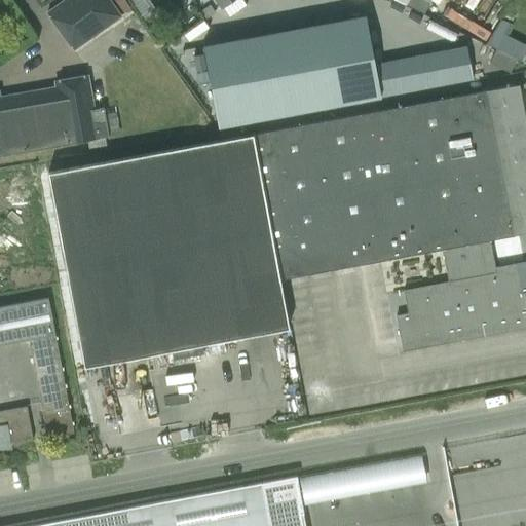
[(73,50),(119,16),(107,0),(65,0),(46,13),(73,50)]
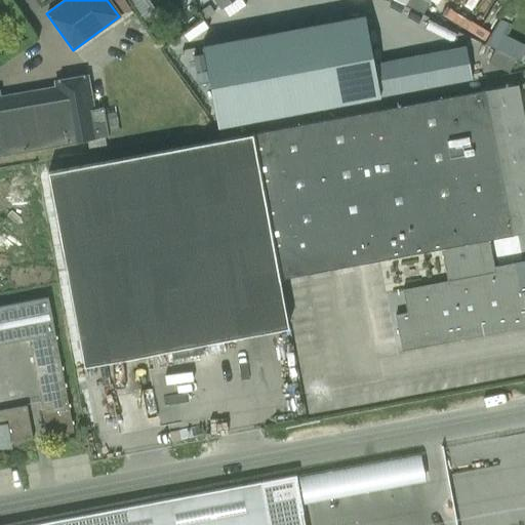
[(113,0),(122,13),(128,9),(121,0),(113,0)]
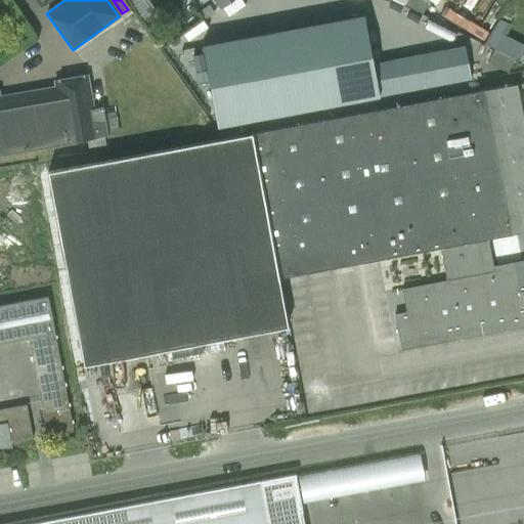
[(214,0),(220,8),(231,0),(214,0)]
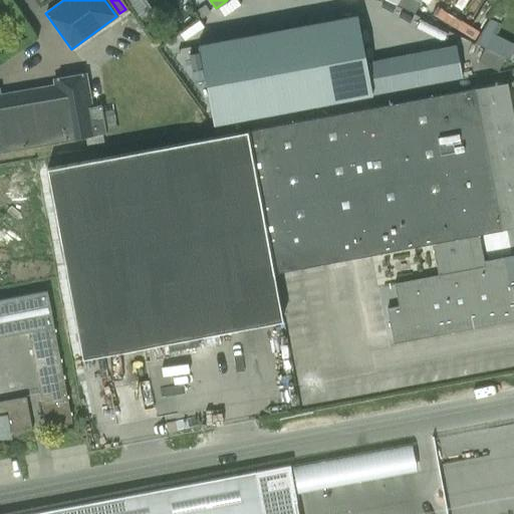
[(439,3),(433,13),(474,39),(480,29),(439,3)]
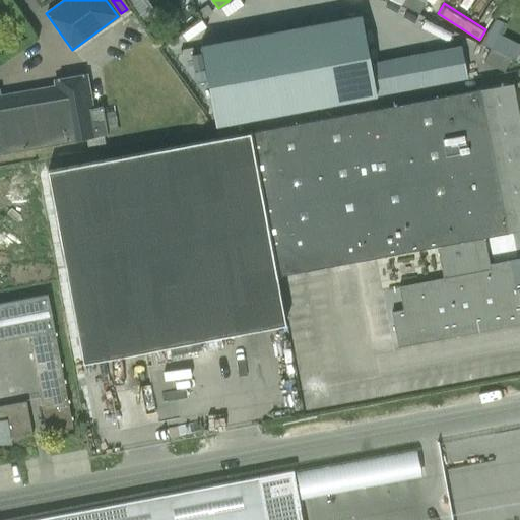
[(448,62),(462,39),(423,15),(408,39),(448,62)]
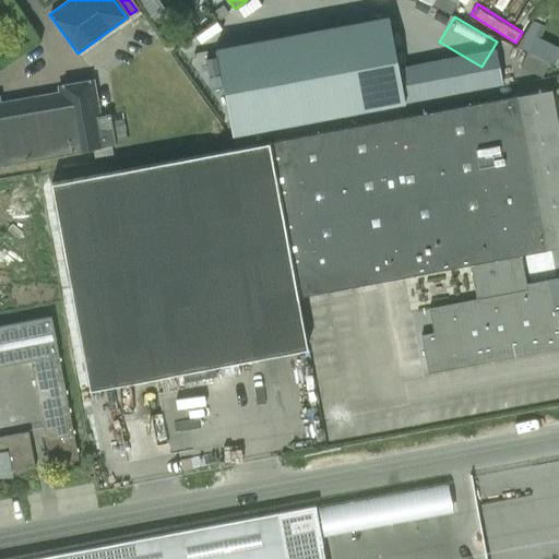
[(215,49),(232,135),(253,131),(404,104),(388,18),(215,49)]
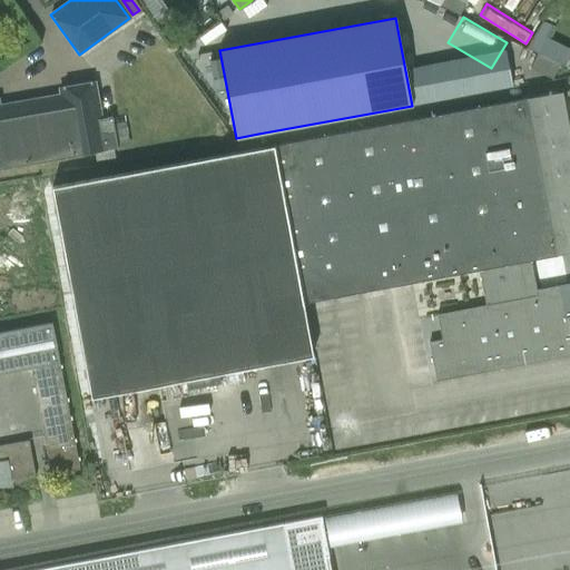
[(100,119),(94,82),(59,89),(60,96),(0,105),(0,168),(117,148),(111,117),(100,119)]
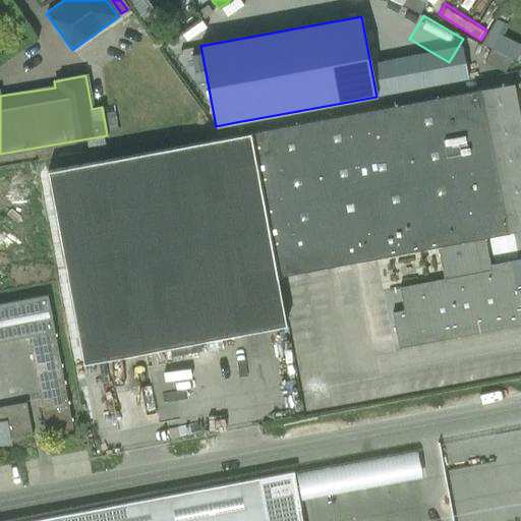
[(251,133),(47,171),(79,343),(82,363),(169,347),(171,357),(200,351),(199,341),(285,326),(276,277),(426,250),(438,248),(444,280),(432,282),(399,288),(403,310),(392,313),(398,349),(446,340),(446,338),(520,324),(520,258),(489,266),(484,239),(509,235),(481,90),(461,93),(251,132),(251,133)]
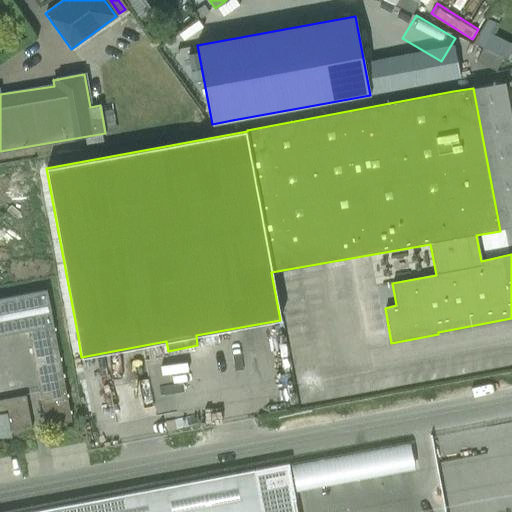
[(71,422),(46,290),(0,299),(0,336),(27,331),(45,427),(71,422)]
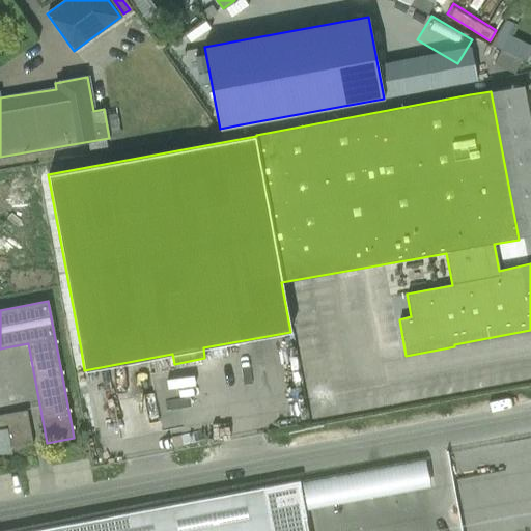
[(32,445),(26,410),(0,415),(0,456),(11,454),(10,449),(32,445)]
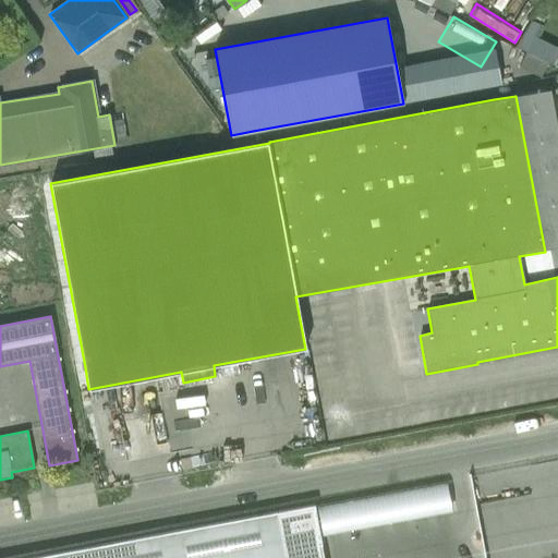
[(28,557),(319,557),(318,545),(320,544),(320,543),(314,506),(28,557)]
